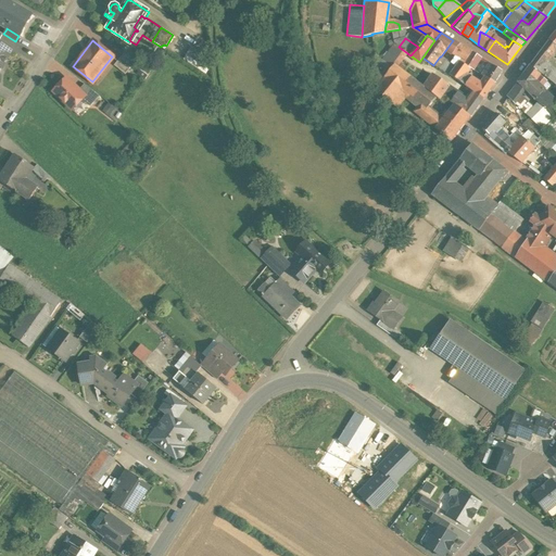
[(555,45),(551,41),(543,52),(555,60),(555,45)]
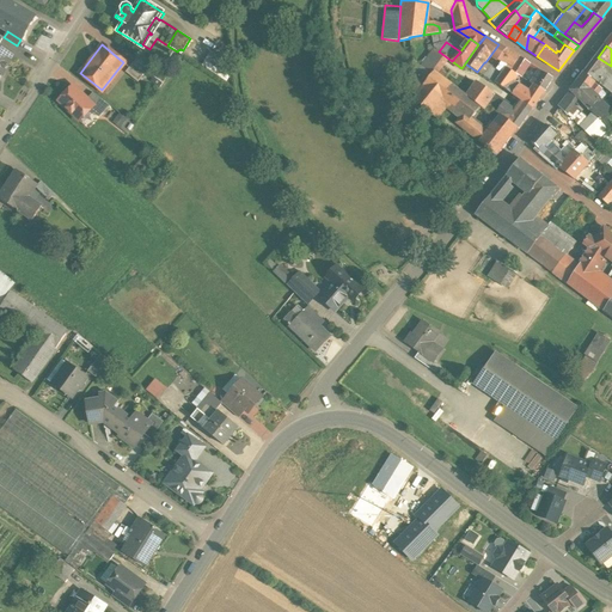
[(0,48),(0,71),(1,72),(11,55),(0,48)]
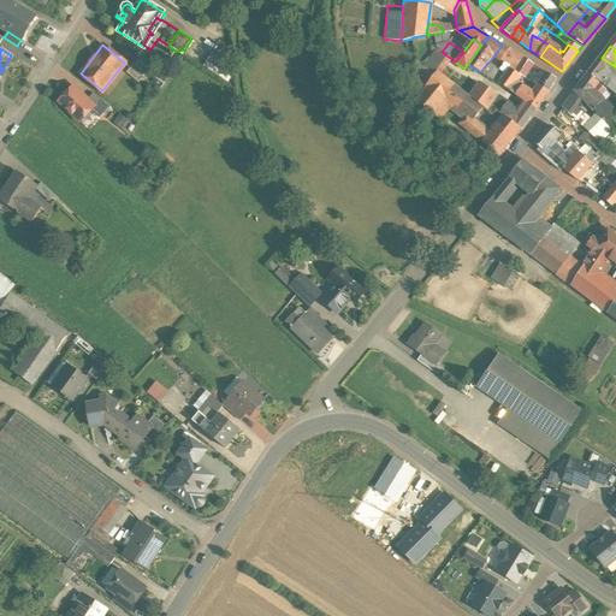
[(509,48),(501,60),(514,69),(522,57),(509,48)]
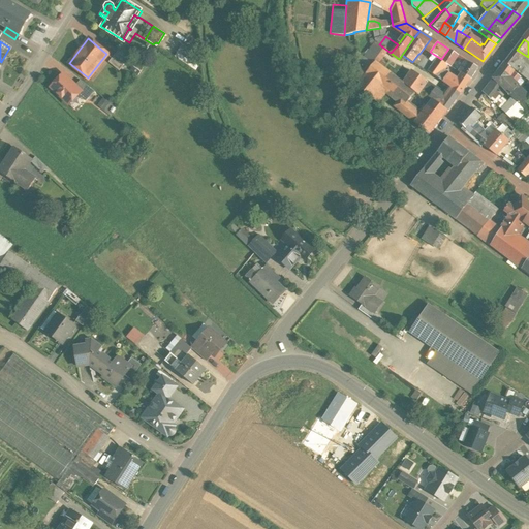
[(458,55),(448,49),(441,59),(440,60),(446,64),(449,66),(452,62),(458,55)]
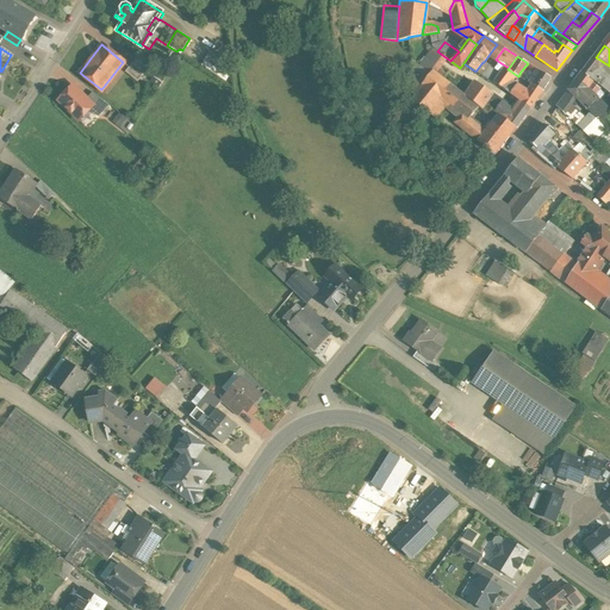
[(136,57),(124,72),(137,81),(148,67),(136,57)]
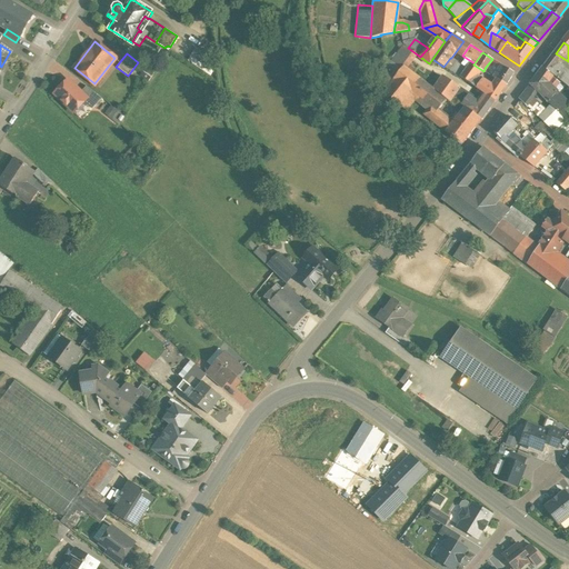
[(568,72),(551,59),(543,69),(551,76),(560,83),(561,83),(568,88),(568,72)]
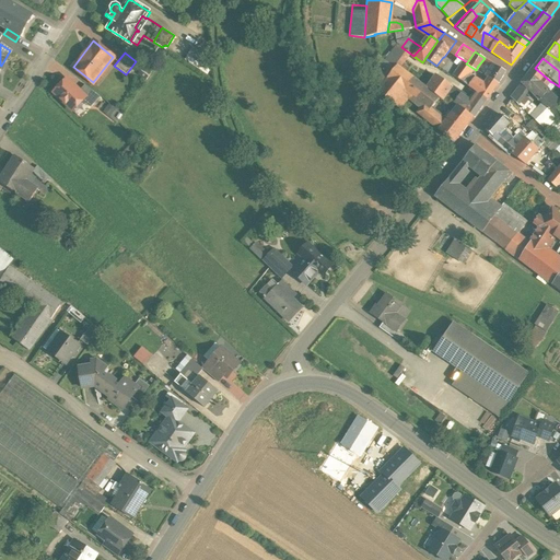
[(376,91),(395,67),(381,59),(363,81),(376,91)]
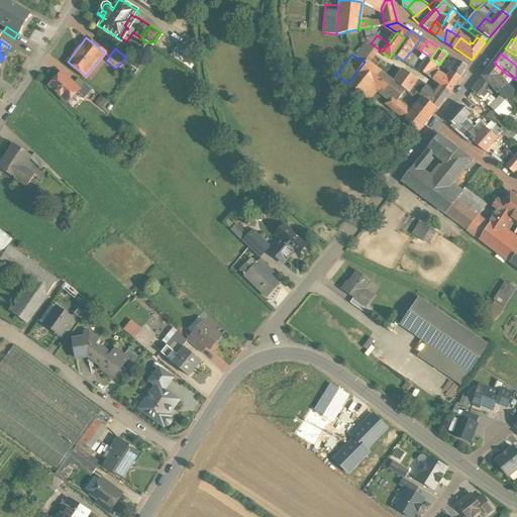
[(430,59),(427,57),(421,64),(417,70),(423,73),(427,76),(432,70),(436,63),(430,59)]
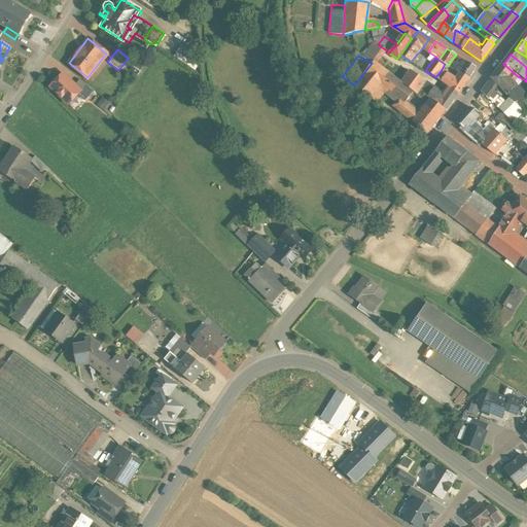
[(429,65),(421,59),(417,65),(425,71),(429,65)]
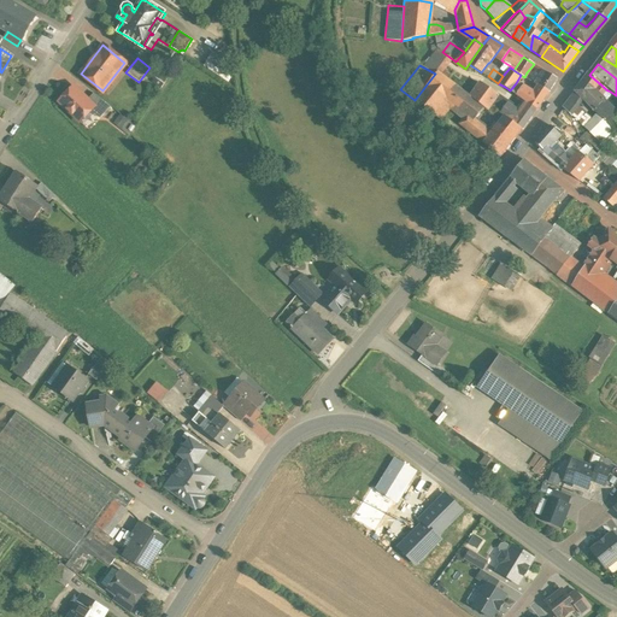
[(557,78),(542,70),(538,78),(534,83),(539,87),(548,93),(557,78)]
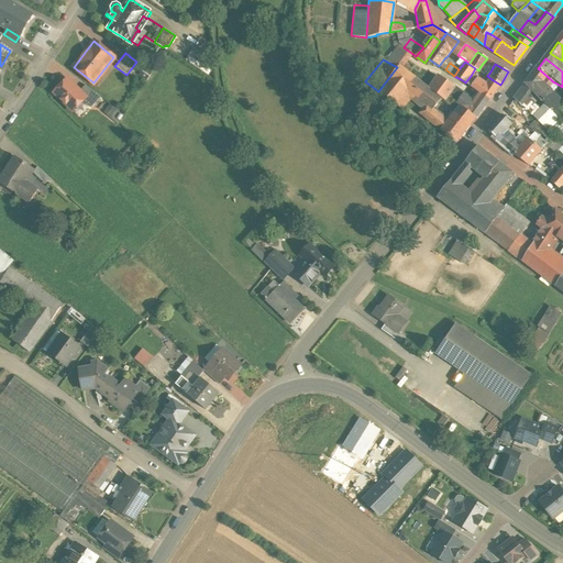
[(422,84),(399,65),(397,67),(378,91),(401,110),(412,97),(422,84)]
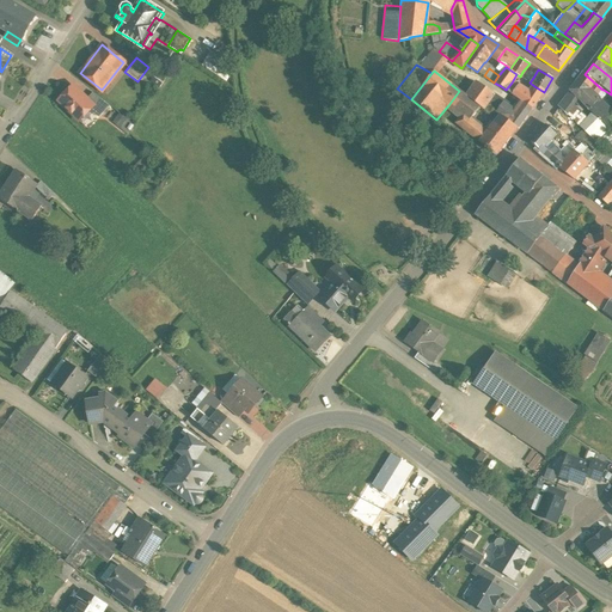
[(533,78),(522,72),(520,77),(530,83),(533,78)]
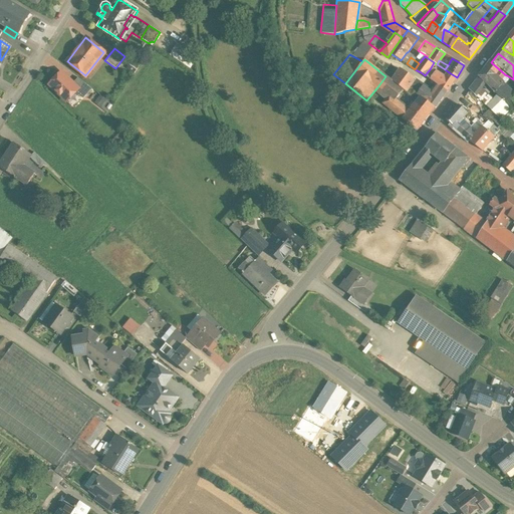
[(491,62),(480,77),(486,83),(498,95),(501,99),(509,92),(499,82),(506,75),(498,68),(491,62)]
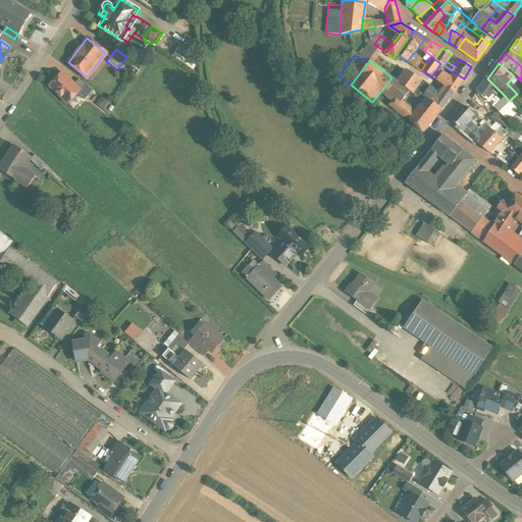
[(420,81),(407,70),(399,83),(409,91),(412,93),(415,90),(415,89),(418,84),(420,81)]
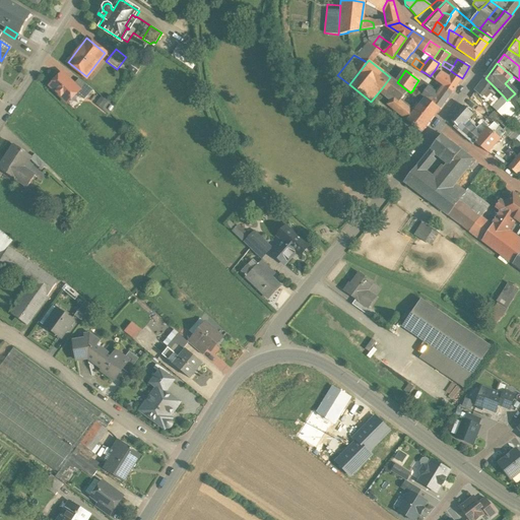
[(450,80),(435,70),(430,76),(445,87),(452,92),(462,78),(454,73),(450,80)]
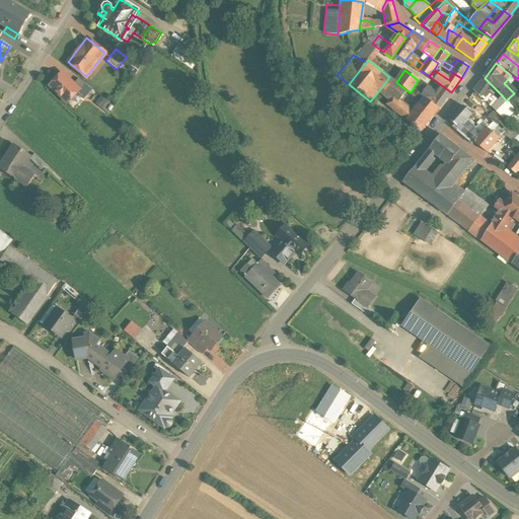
[(62,73),(50,85),(67,102),(77,91),(79,89),(73,83),(62,73)]
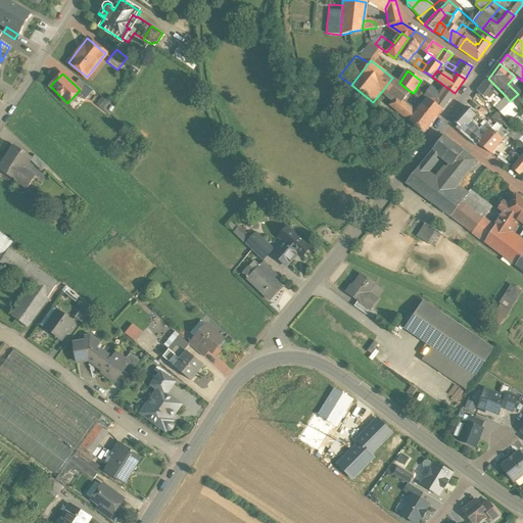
[(399,83),(392,78),(383,90),(394,99),(389,105),(395,109),(400,103),(410,91),(399,83)]
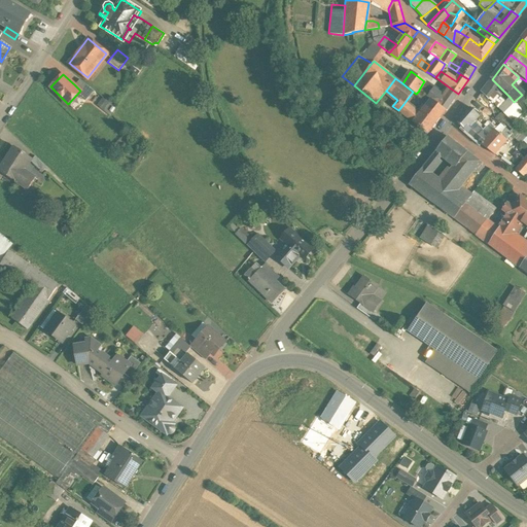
[(94,91),(79,79),(74,84),(80,91),(78,93),(85,100),(94,91)]
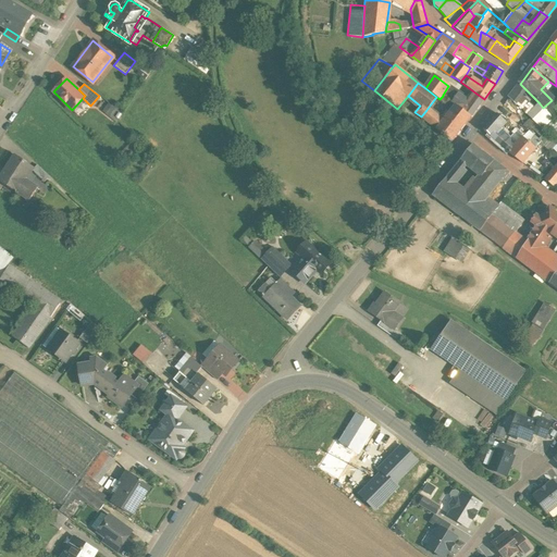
[(520,84),(508,98),(516,106),(527,90),(520,84)]
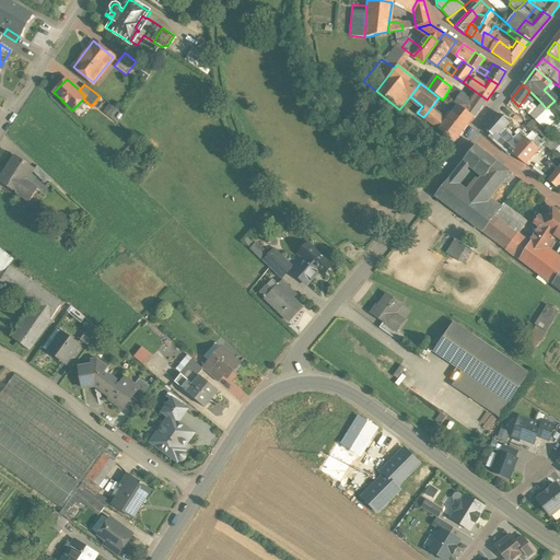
[(445,95),(445,96),(452,101),(454,103),(458,96),(448,90),(445,95)]
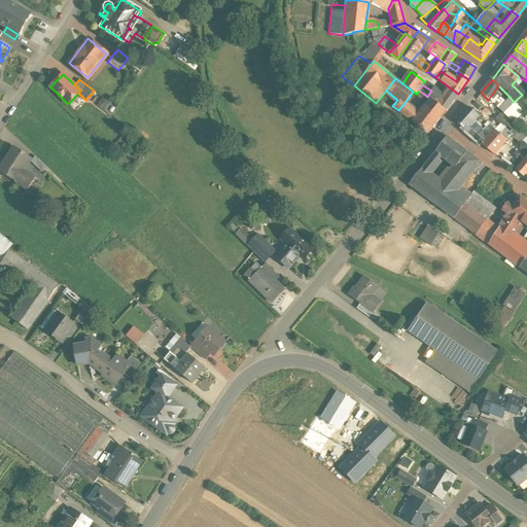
[(445,93),(443,96),(432,91),(431,91),(427,97),(440,105),(438,105),(446,110),(458,94),(451,89),(446,94),(445,93)]
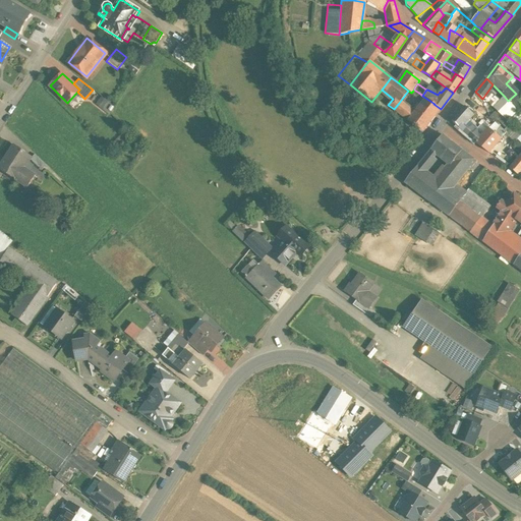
[(420,94),(414,90),(411,93),(410,95),(414,98),(417,97),(420,94)]
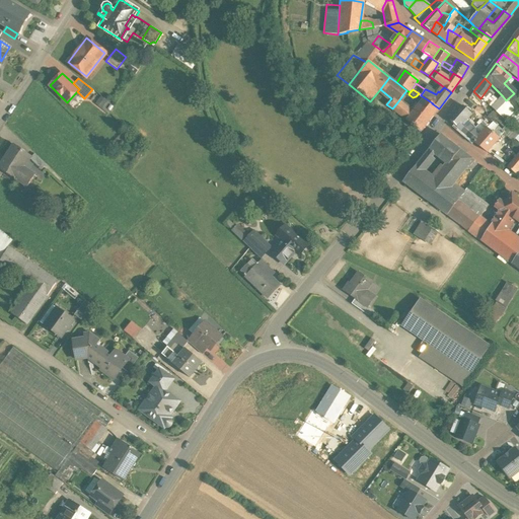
[(514,93),(506,100),(511,105),(512,105),(515,109),(518,113),(518,97),(518,98),(514,93)]
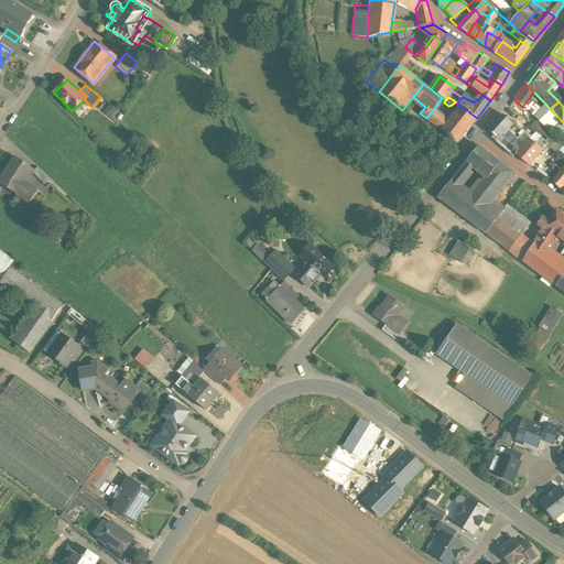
[(550,109),(546,105),(534,118),(544,128),(556,115),(555,115),(550,109)]
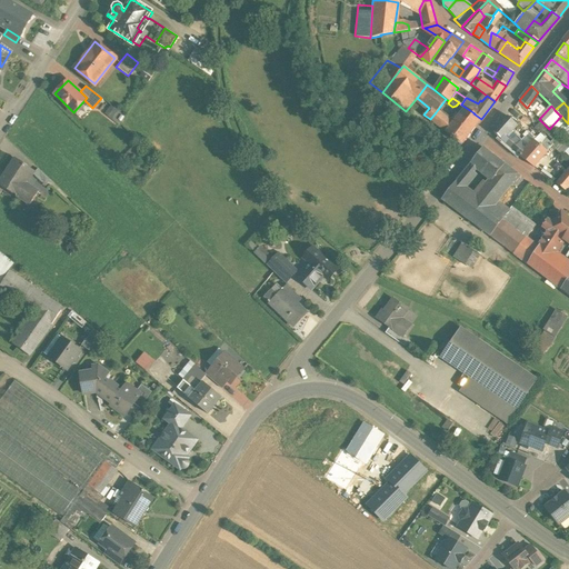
[(451,125),(436,112),(430,119),(445,132),(451,125)]
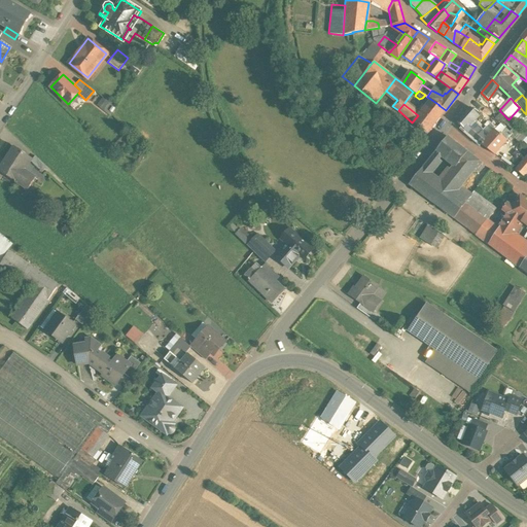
[(433,109),(429,106),(424,112),(423,110),(419,115),(418,115),(412,123),(427,134),(446,110),(438,105),(433,109)]
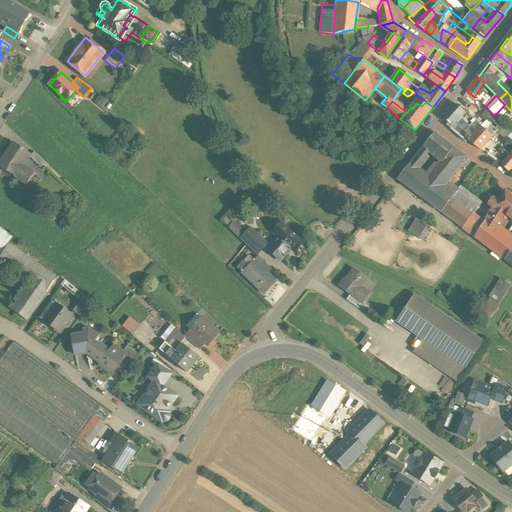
[(456,104),(444,120),(459,133),(467,126),(460,119),(465,113),(456,104)]
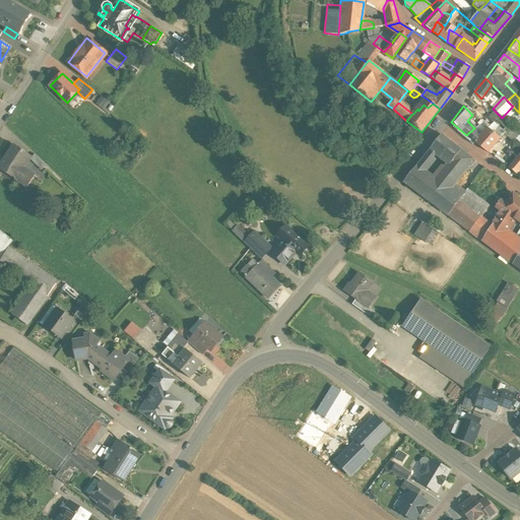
[(513,106),(502,118),(505,120),(516,110),(513,106)]
